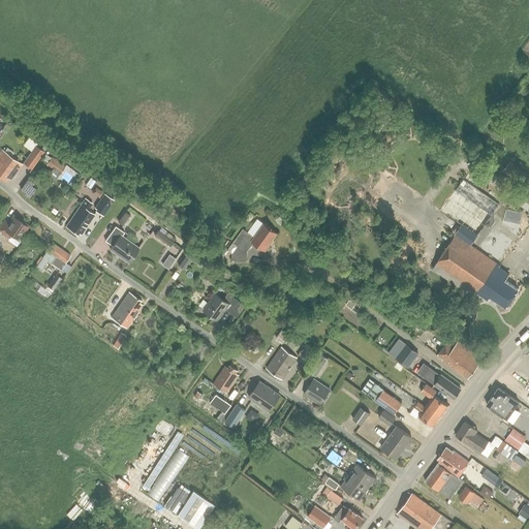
[(34,145),(22,161),(31,168),(43,151),(40,149),(34,145)]
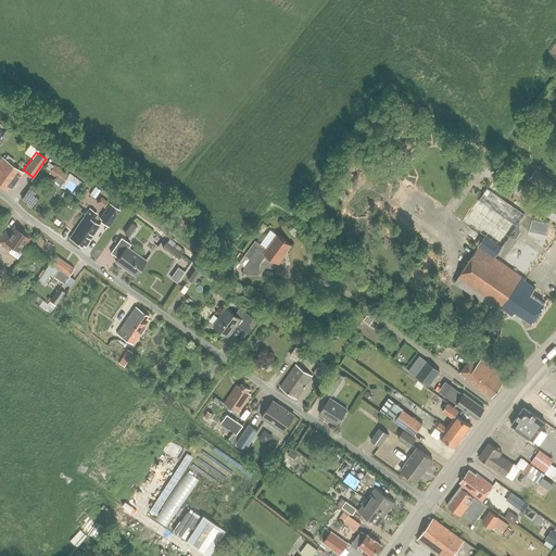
[(12,188),(23,173),(2,159),(0,161),(0,185),(7,190),(9,186),(12,188)]
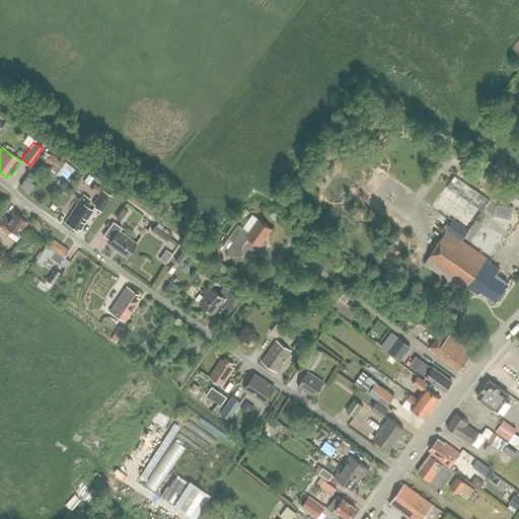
[(64,163),(51,154),(46,162),(52,166),(53,165),(60,169),(64,163)]
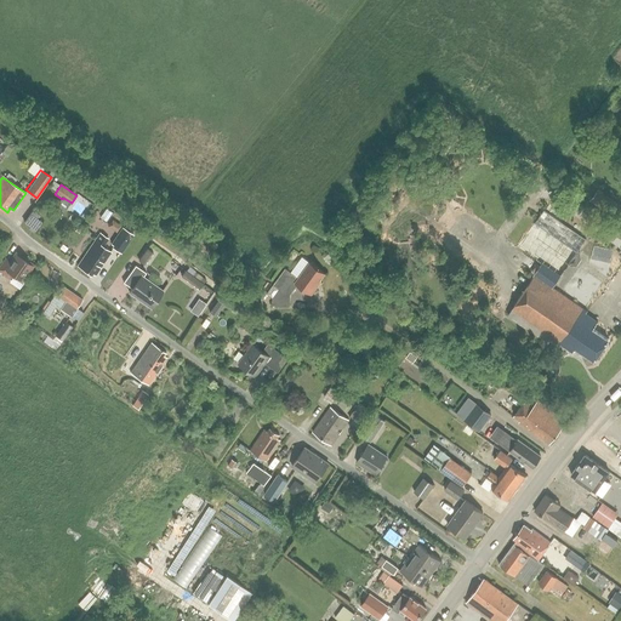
[(38,217),(40,214),(34,209),(23,222),(34,232),(43,222),(38,217)]
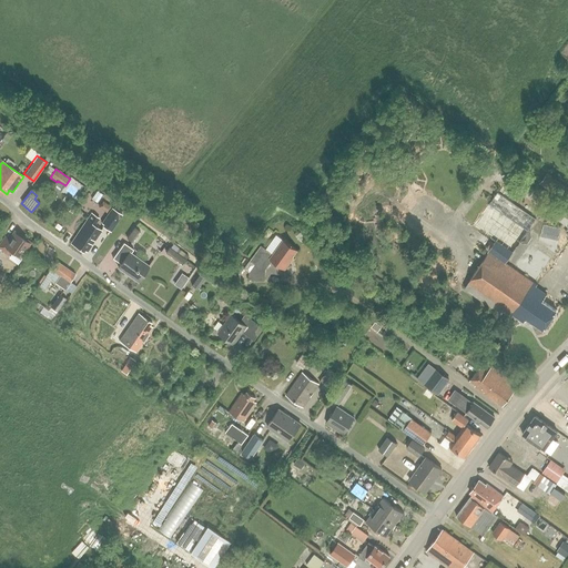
[(496,241),(464,288),(493,308),(493,307),(503,314),(503,312),(511,318),(514,316),(524,323),(527,318),(544,331),(557,312),(543,302),(547,296),(536,288),(535,287),(537,285),(504,263),(510,253),(511,253),(536,220),(497,193),(473,225),(496,241)]
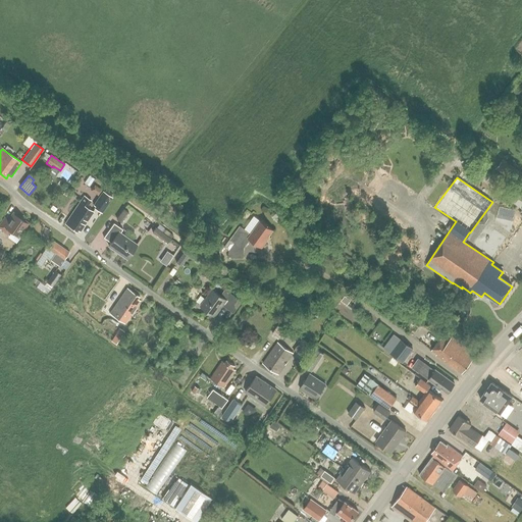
[(101,214),(112,198),(103,193),(94,207),(96,208),(95,210),(101,214)]
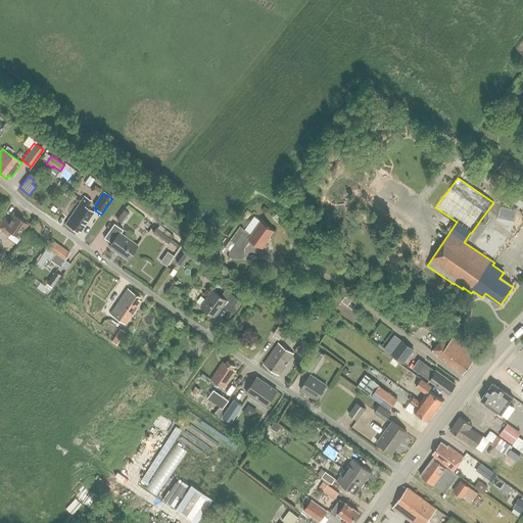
[(81,231),(94,212),(85,206),(89,201),(84,198),(65,225),(77,232),(79,230),(81,231)]
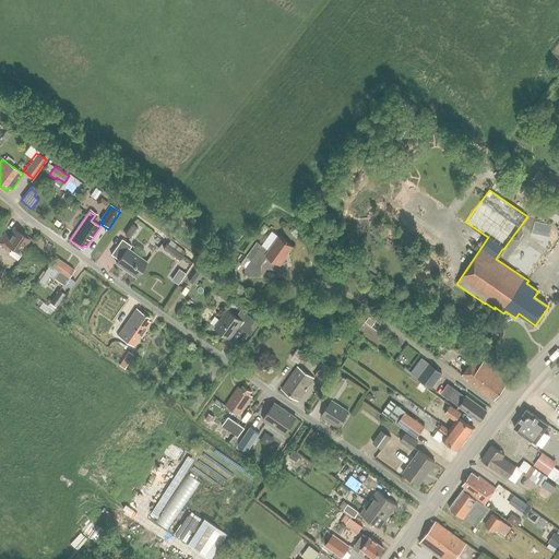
[(132,223),(125,234),(130,238),(138,227),(132,223)]
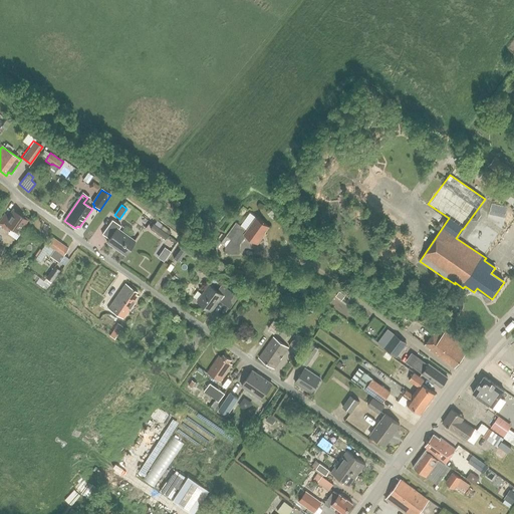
[(25,220),(13,211),(9,217),(5,215),(0,221),(0,225),(9,231),(12,227),(17,231),(25,220)]
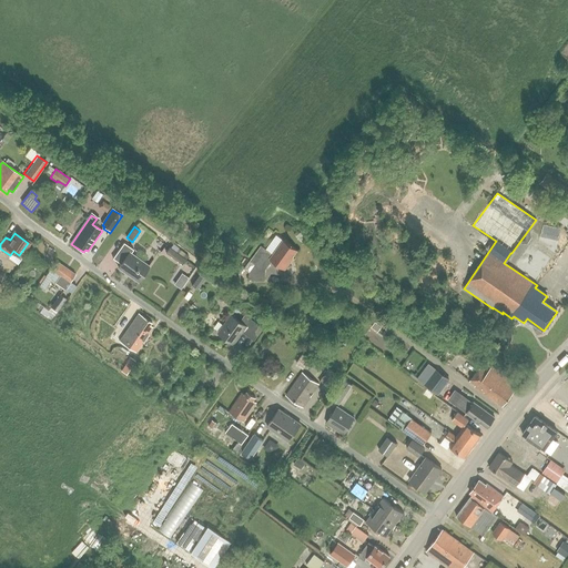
[(245,269),(244,270),(249,273),(249,281),(265,281),(265,270),(272,261),(285,270),(293,259),(292,257),(297,251),(284,241),(276,235),(266,250),(261,246),(245,269)]
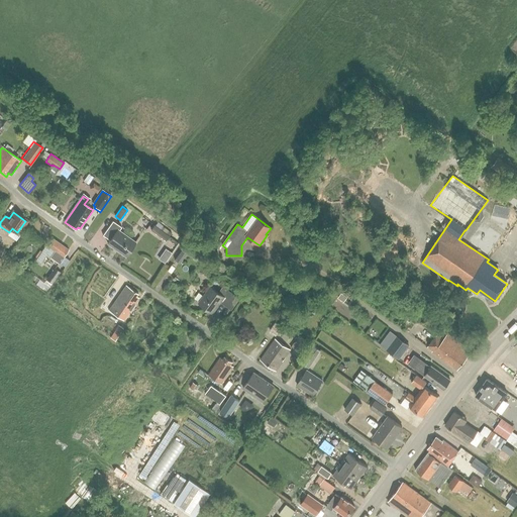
[(122,227),(113,221),(103,235),(110,240),(108,243),(126,256),(136,242),(119,230),(122,227)]
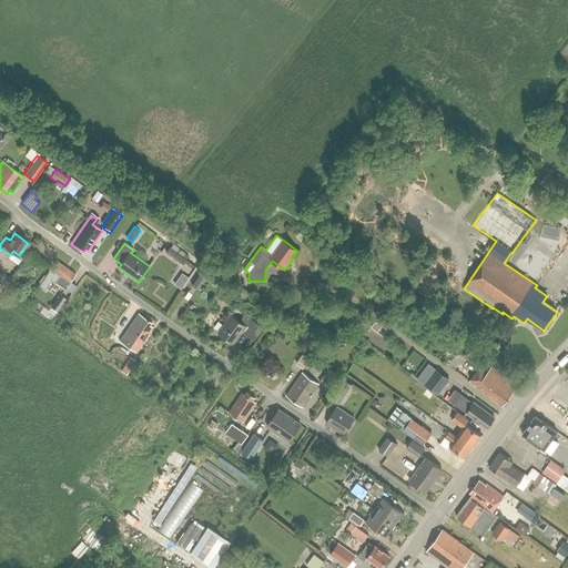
[(169,246),(184,257),(186,254),(171,243),(169,246)]
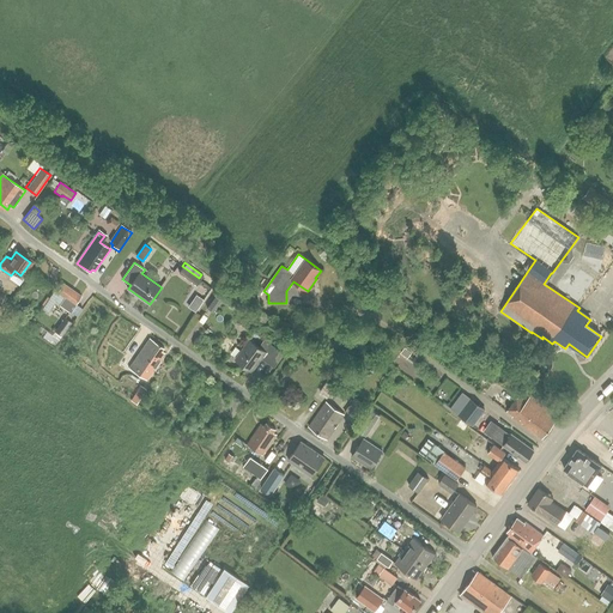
[(182,266),(178,272),(195,285),(200,279),(199,278),(182,266)]
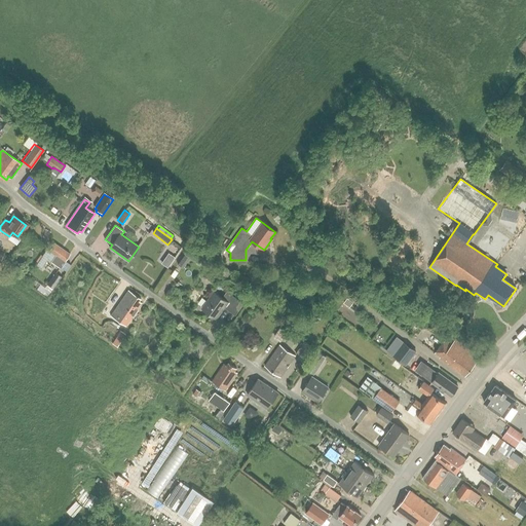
[(61,268),(71,254),(54,242),(49,250),(50,251),(46,257),(51,260),(51,261),(61,268)]
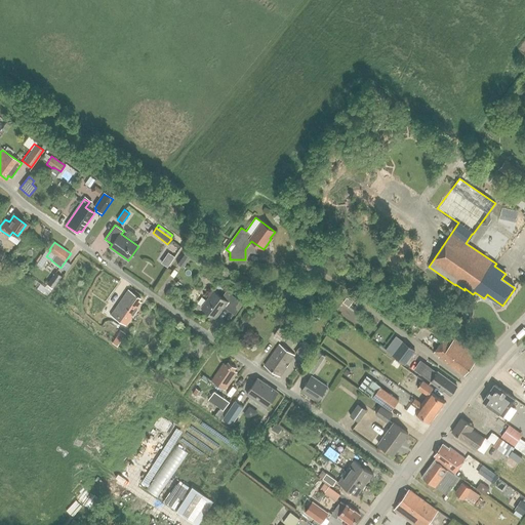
[(216,253),(223,252),(226,249),(227,248),(224,246),(224,245),(221,243),(217,249),(216,253)]
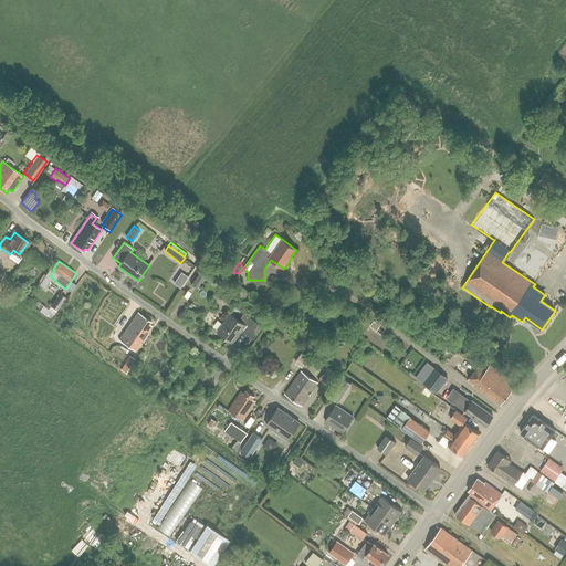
[(198,273),(191,284),(197,289),(205,278),(198,273)]
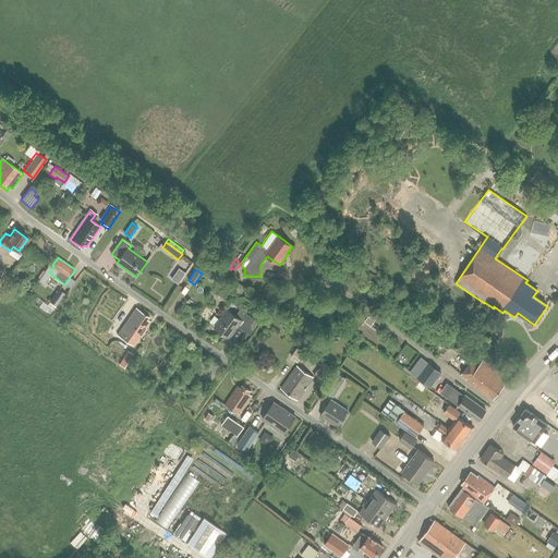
[(51,275),(48,273),(46,271),(39,280),(39,281),(44,284),(51,275)]
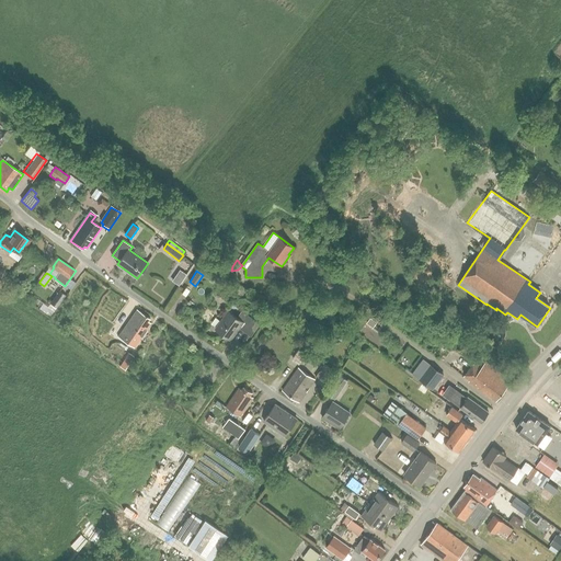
[(224,275),(219,279),(221,282),(222,283),(241,296),(247,288),(240,284),(239,285),(229,278),(226,276),(225,275),(224,275)]
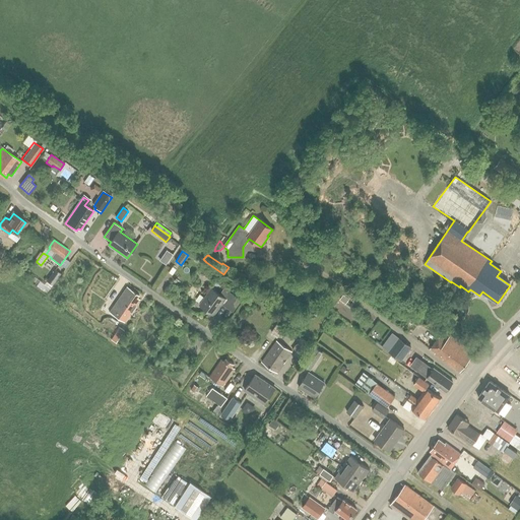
[(163,256),(159,261),(166,265),(170,260),(163,256)]
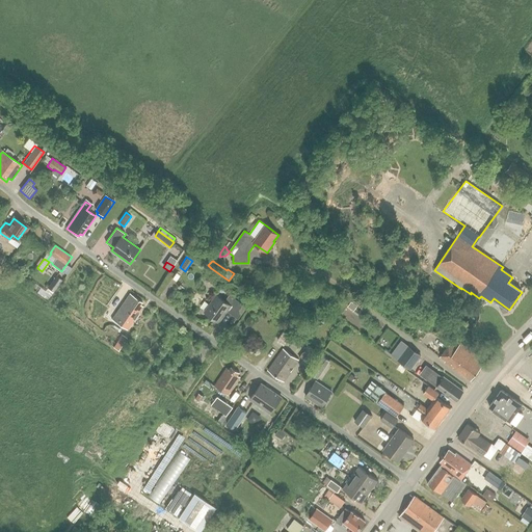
[(61,280),(58,277),(50,289),(53,292),(61,280)]
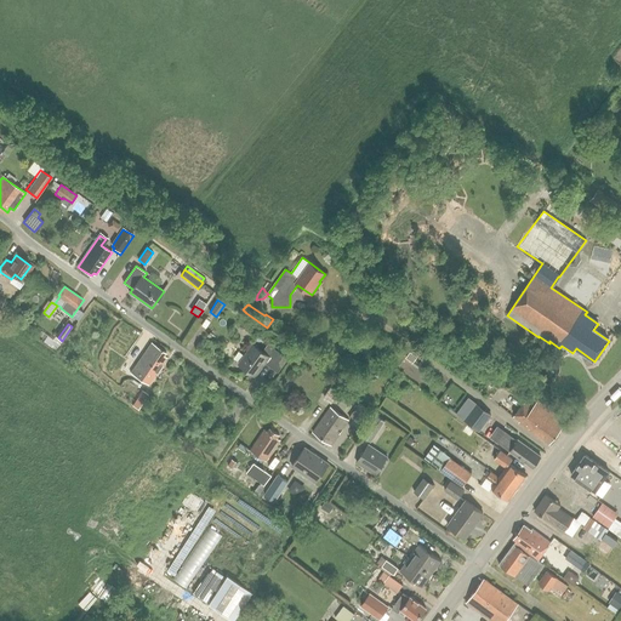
[(149,385),(167,357),(165,355),(166,352),(152,342),(131,372),(149,385)]
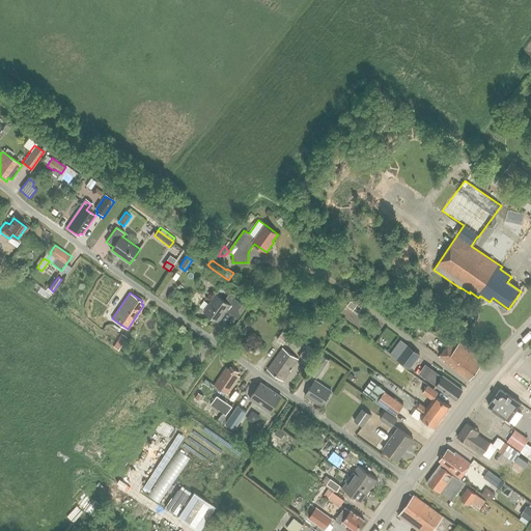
[(216,295),(204,310),(219,320),(226,310),(231,314),(241,302),(229,294),(224,301),(216,295)]
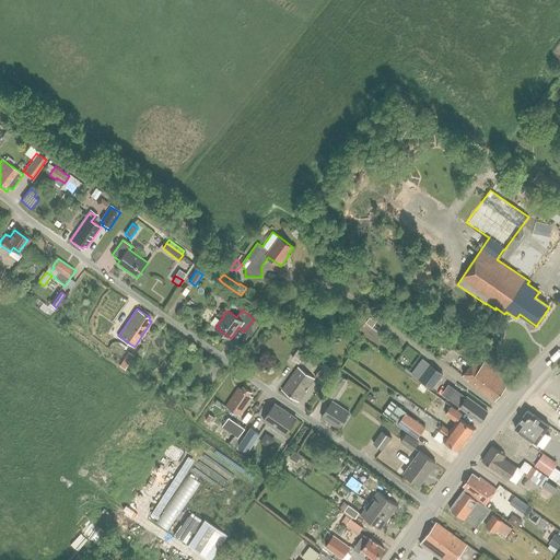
[(301,363),(308,351),(299,346),(292,358),(301,363)]
